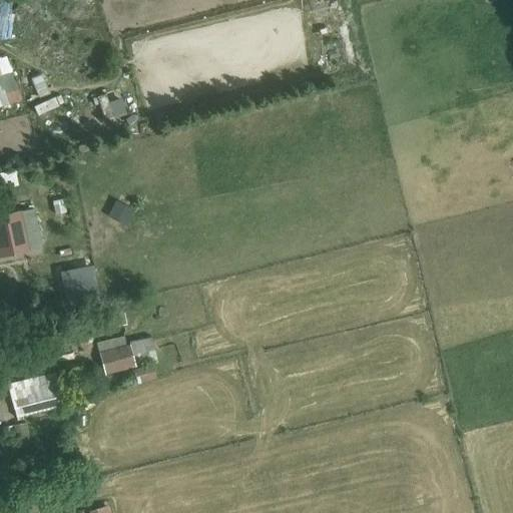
[(0,104),(20,98),(6,57),(0,58),(0,104)]
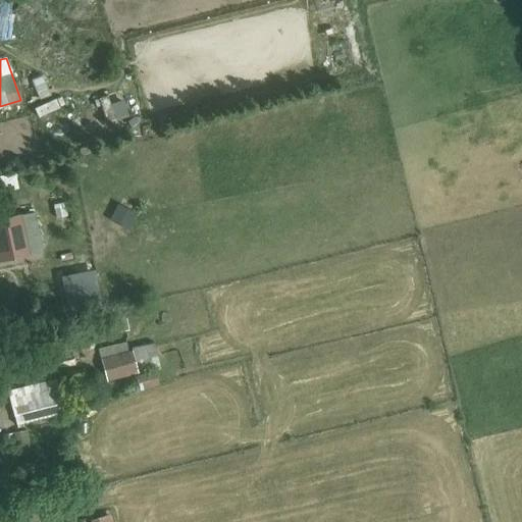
[(39,101),(52,100),(49,76),(37,79),(39,101)]
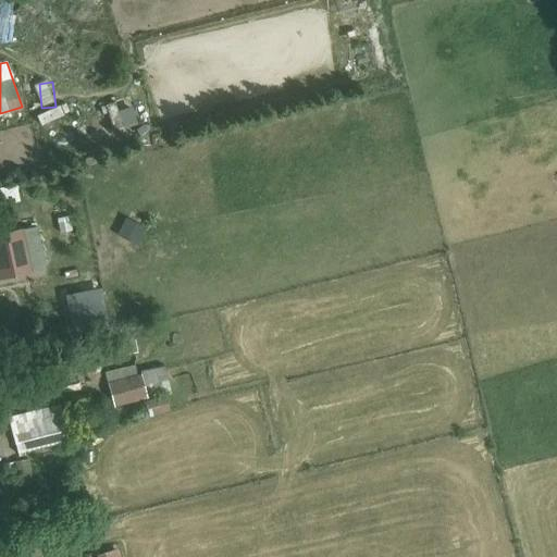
[(41,110),(41,124),(72,123),(71,109),(41,110)]
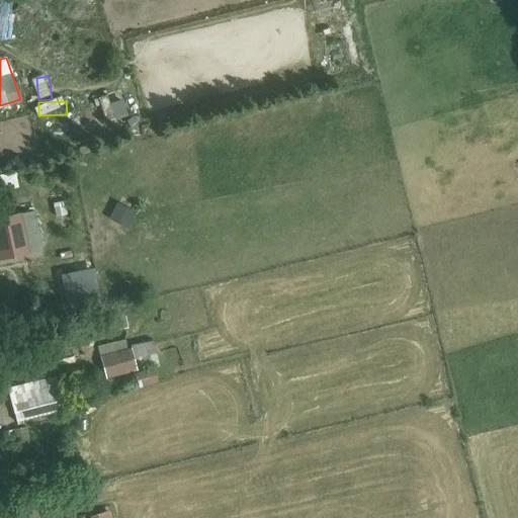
[(21,212),(0,217),(0,258),(29,253),(21,212)]
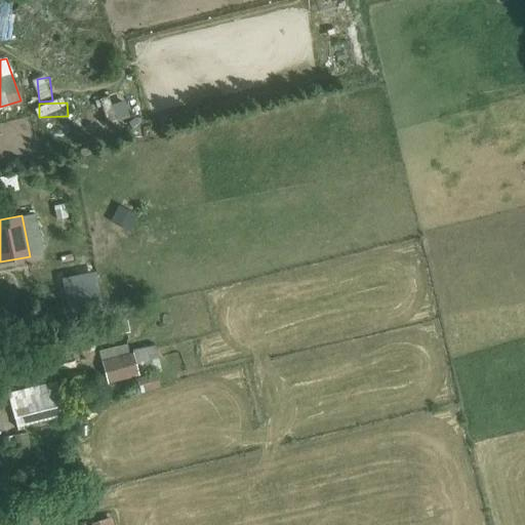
[(86,312),(79,275),(63,278),(70,315),(86,312)]
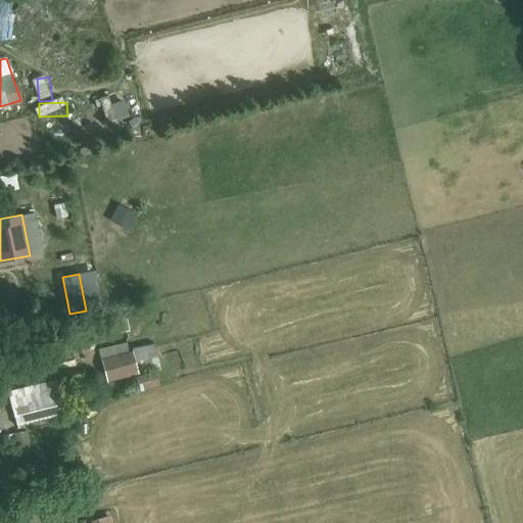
[(107,383),(159,370),(153,344),(131,349),(132,352),(128,353),(126,344),(99,351),(107,383)]
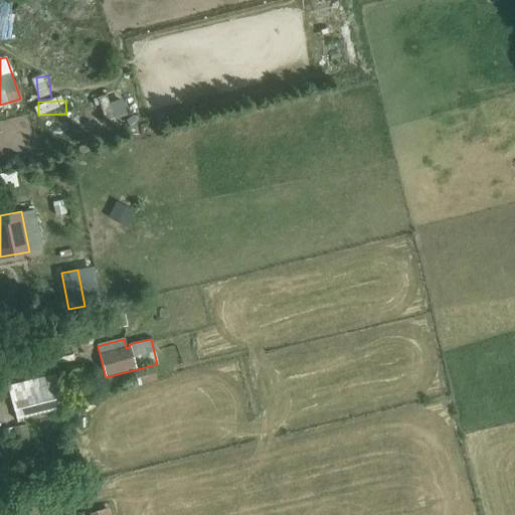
[(138,385),(157,380),(152,367),(134,372),(138,385)]
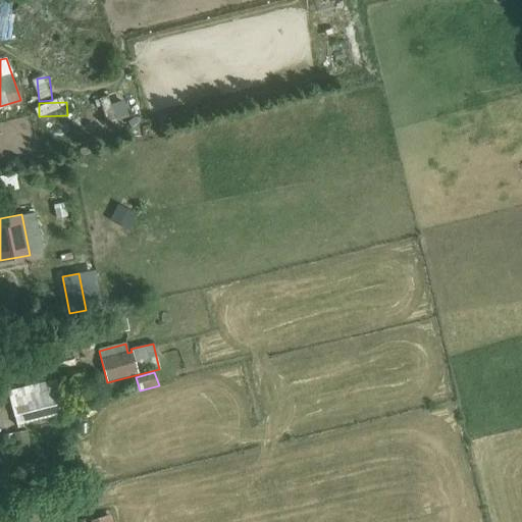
[(12,409),(59,398),(55,380),(8,393),(12,409)]
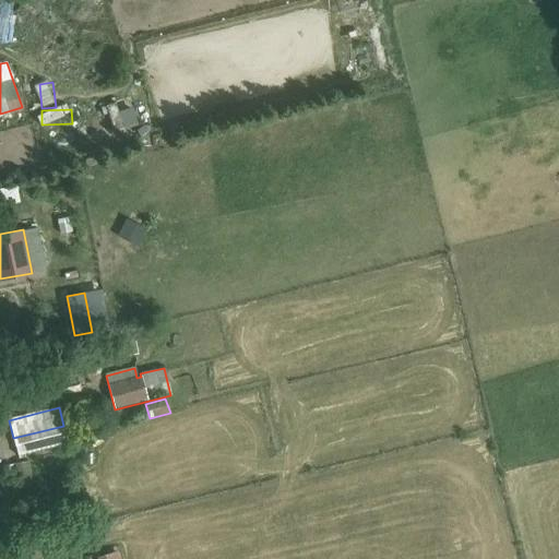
[(19,487),(33,484),(28,462),(14,464),(19,487)]
